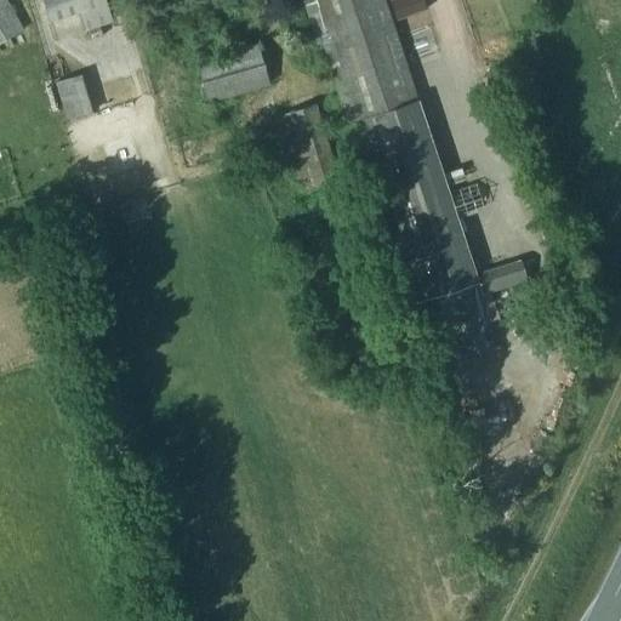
[(6,0),(0,0),(0,41),(23,30),(6,0)]
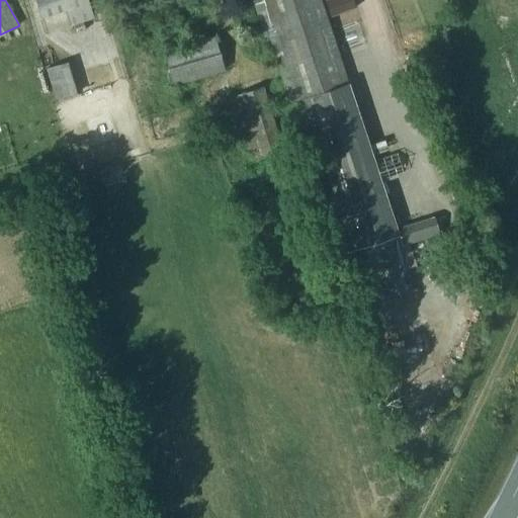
[(94,17),(88,0),(35,0),(41,16),(66,9),(71,24),(74,23),(83,20),(94,17)]
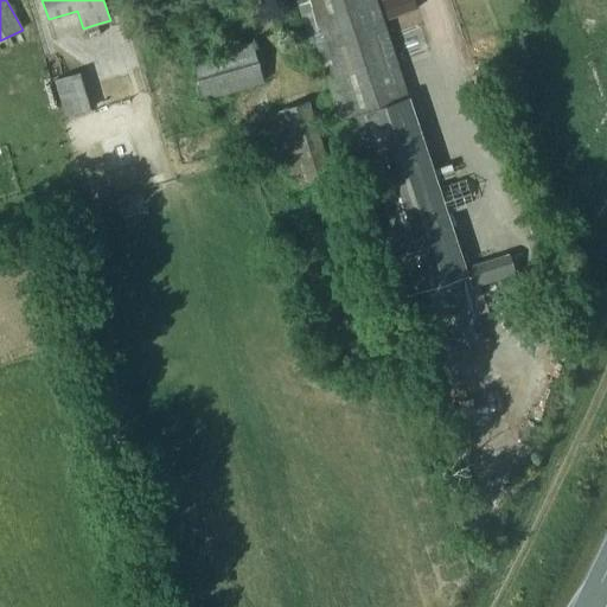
[(403,295),(467,274),(376,0),(296,0),(310,40),(314,39),(340,117),(353,113),(389,223),(381,227),(403,295)]
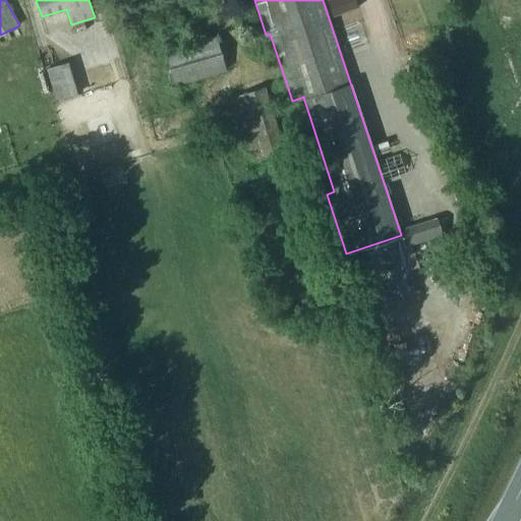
[(327,0),(333,15),(358,7),(355,0),(327,0)]
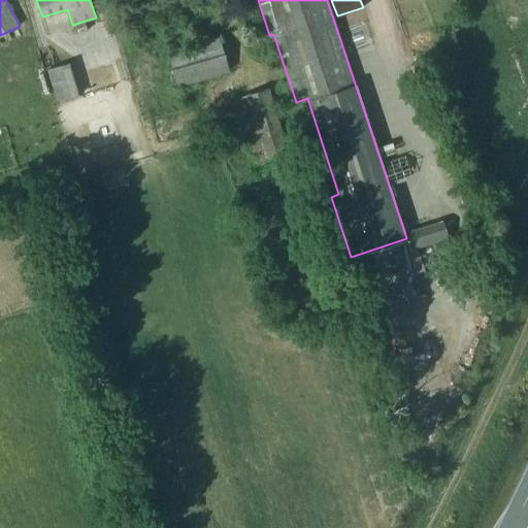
[(85,21),(75,24),(77,32),(87,29),(85,21)]
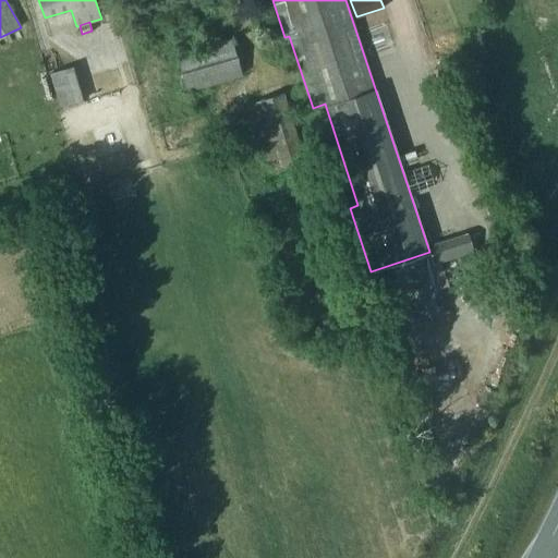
[(15,46),(11,36),(1,41),(5,51),(15,46)]
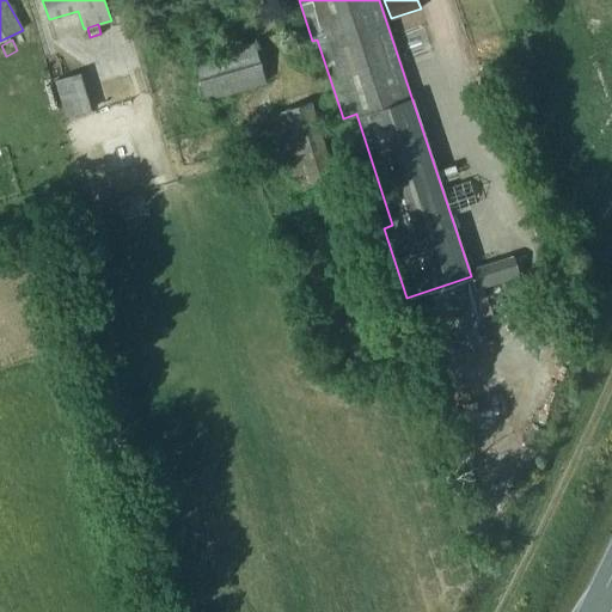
[(265,81),(254,41),(191,60),(204,101),(265,81)]
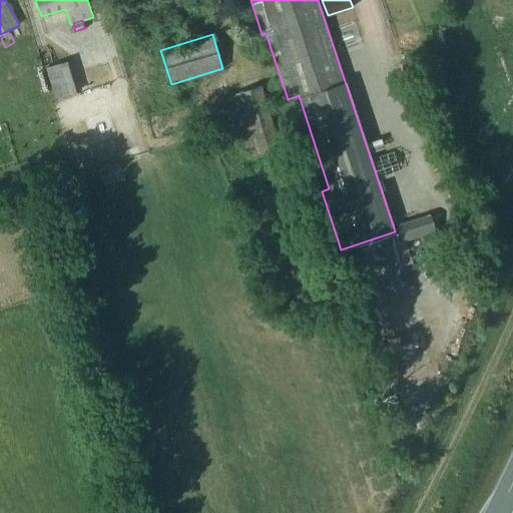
[(81,90),(72,59),(45,67),(54,98),(81,90)]
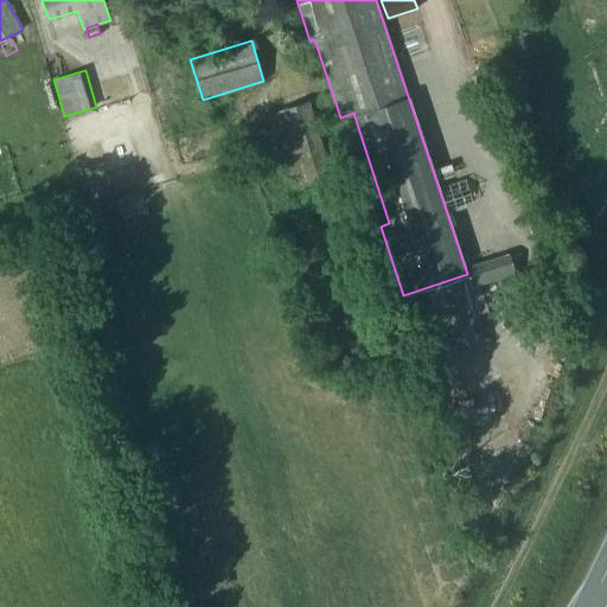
[(272,115),(294,187),(333,176),(311,102),(272,115)]
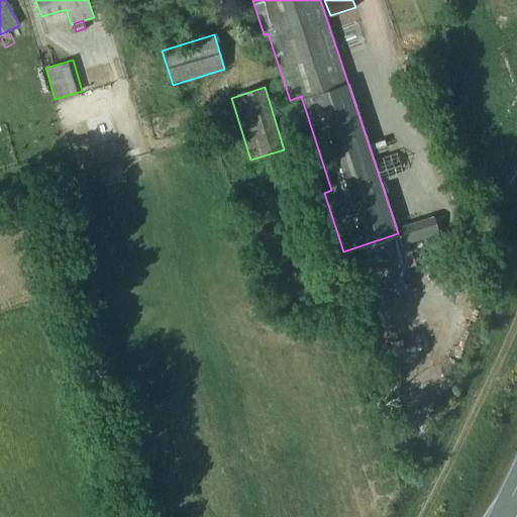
[(380,172),(384,185),(395,181),(391,168),(380,172)]
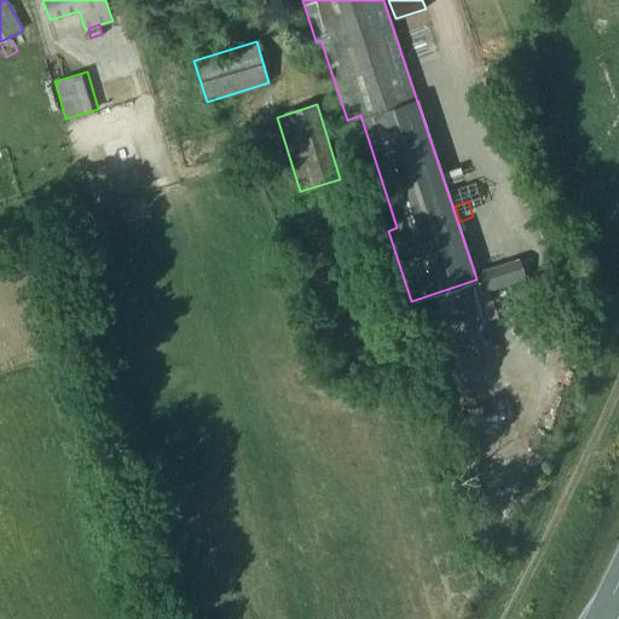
[(496,287),(484,290),(484,291),(508,285),(527,279),(520,258),(491,266),(496,287)]
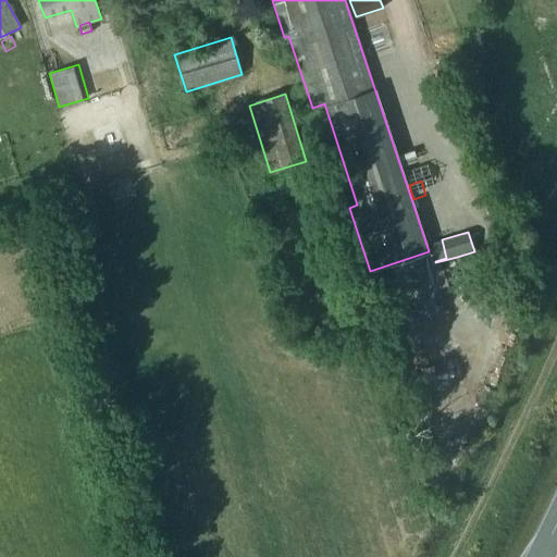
[(482,276),(474,251),(457,257),(465,282),(482,276)]
